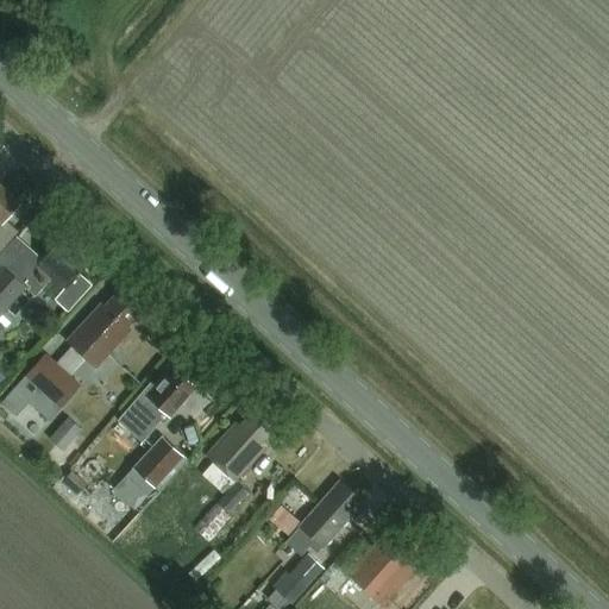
[(20,201),(0,183),(0,248),(14,233),(1,223),(20,201)]
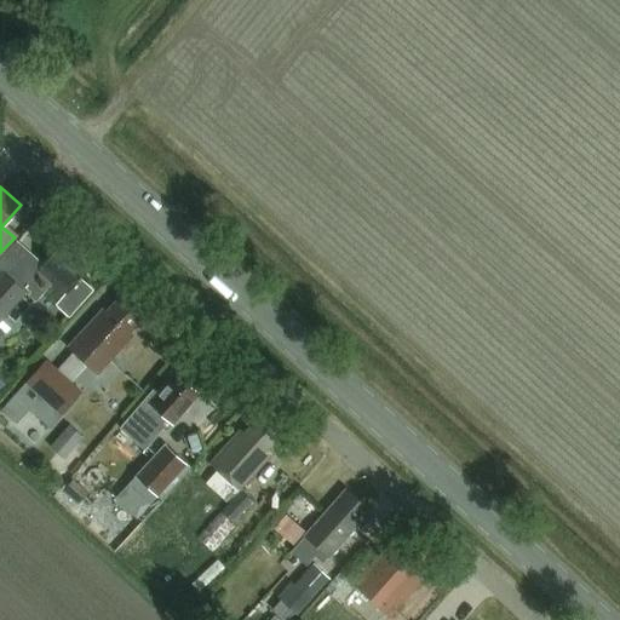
[(90,265),(59,240),(21,283),(36,298),(49,283),(62,296),(56,303),(69,315),(93,287),(80,276),(90,265)]
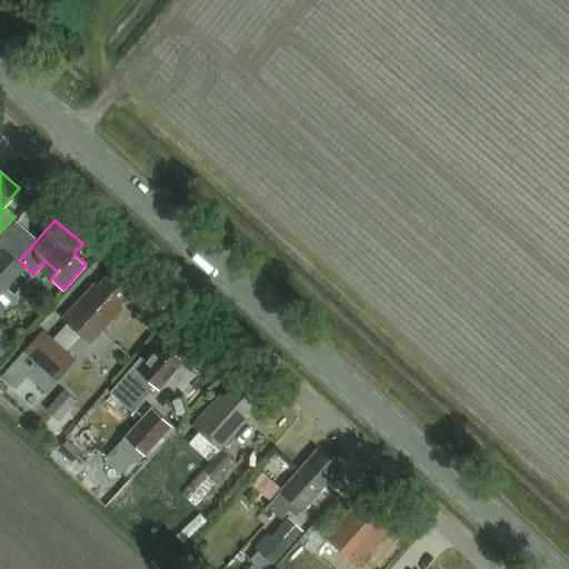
[(0,310),(2,309),(0,307),(0,291),(23,267),(0,243),(0,310)]
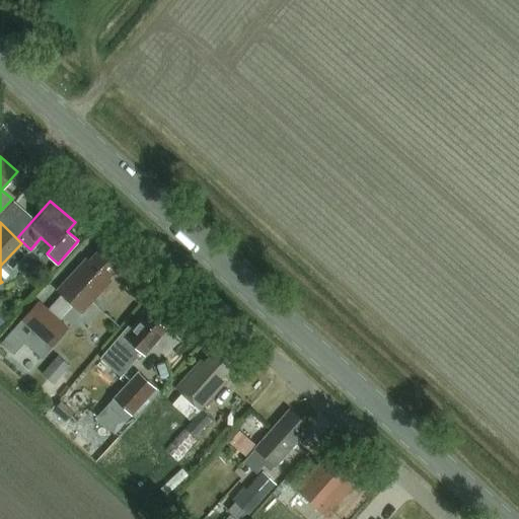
[(39,300),(19,321),(51,350),(70,328),(60,319),(74,304),(82,312),(112,280),(109,278),(121,266),(98,246),(87,258),(85,257),(57,289),(62,294),(48,309),(39,300)]
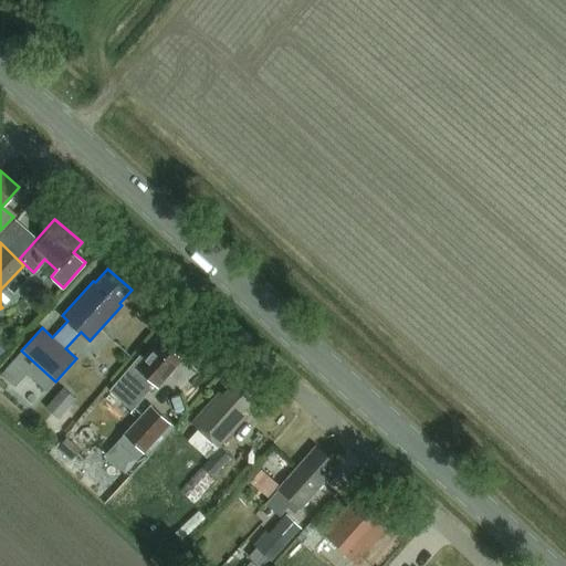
[(143,354),(112,390),(134,410),(156,385),(159,388),(185,359),(163,341),(147,358),(143,354)]
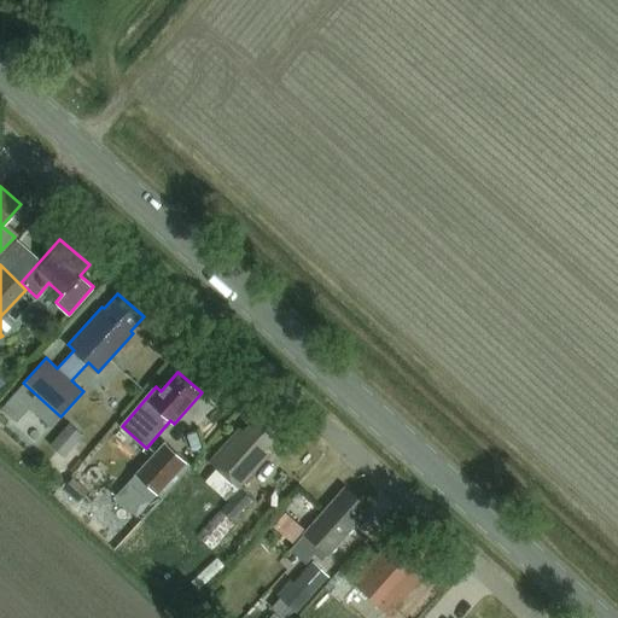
[(227,502),(197,535),(213,548),(235,524),(233,522),(252,500),(238,485),(267,453),(263,449),(277,435),(256,417),(243,431),(239,427),(210,461),(217,467),(204,482),(227,502)]
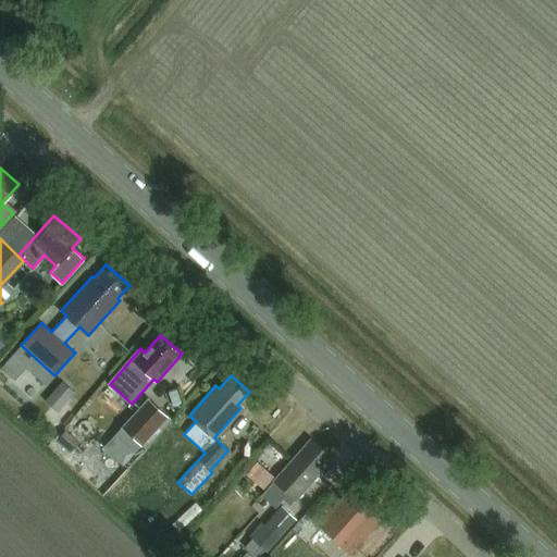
[(54,393),(45,417),(62,423),(71,398),(54,393)]
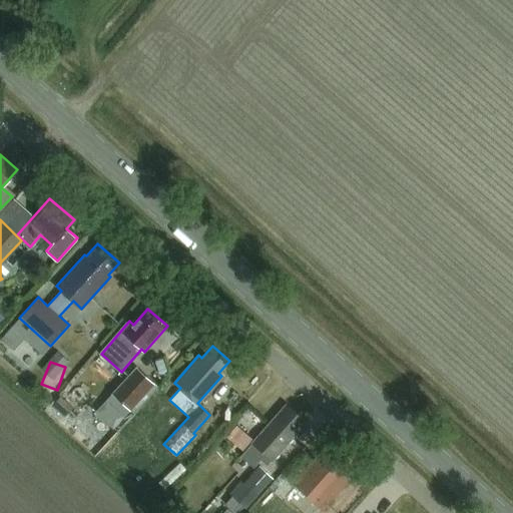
[(95,413),(113,429),(153,384),(135,368),(95,413)]
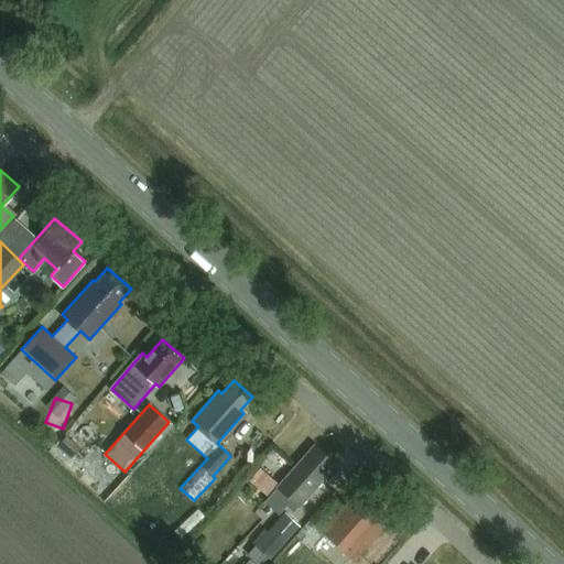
[(337,466),(314,444),(268,496),(282,508),(290,498),(299,506),(317,485),(318,486),(337,466)]
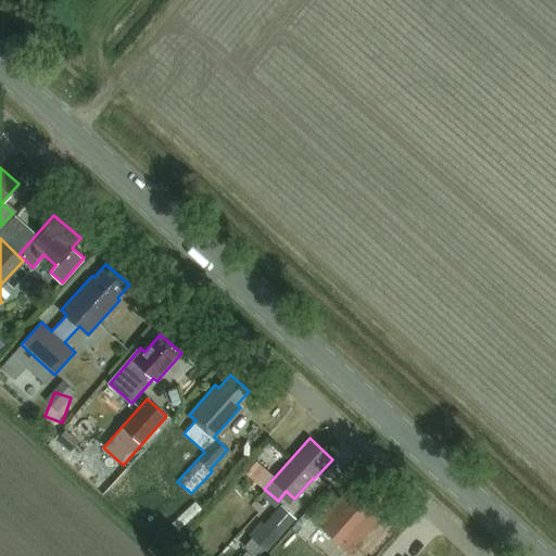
[(351,553),(381,518),(370,509),(375,504),(361,492),(356,497),(351,492),(320,526),(351,553)]
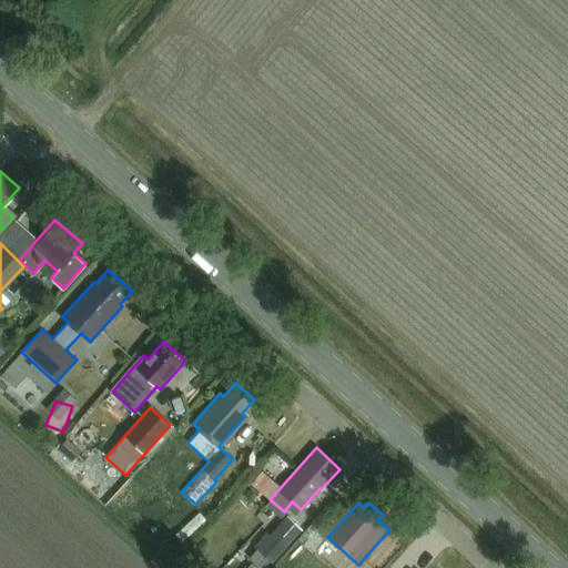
[(273,564),(303,529),(288,516),(259,549),(273,564)]
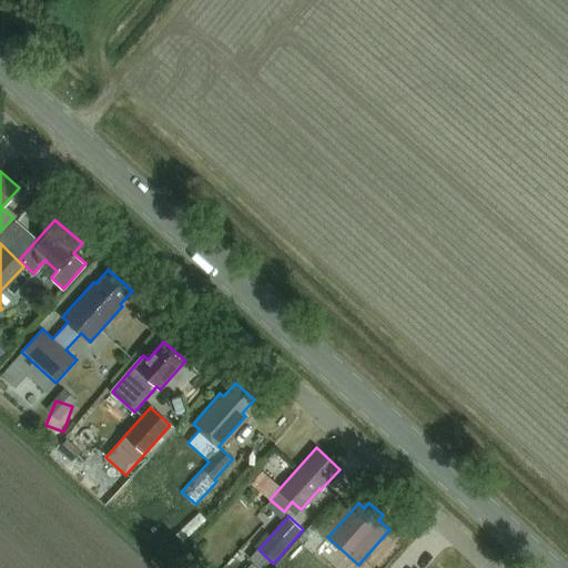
[(332,567),(310,546),(287,567),(332,567)]
